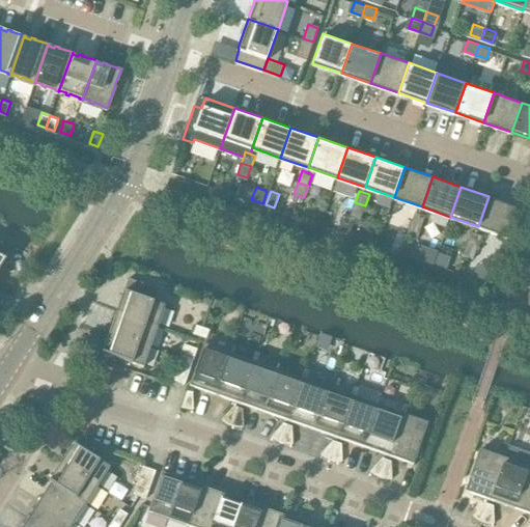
[(508,237),(519,206),(489,196),(478,226),(508,237)]
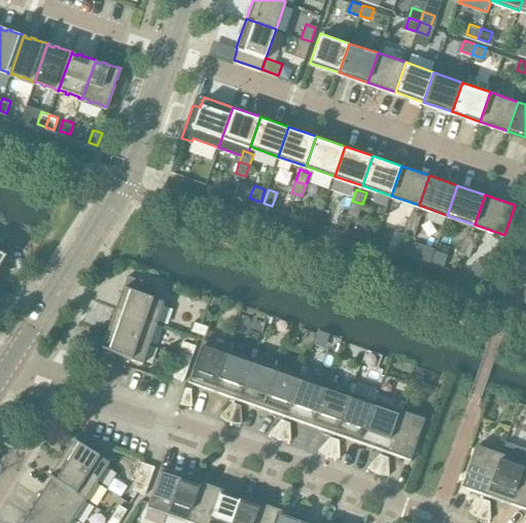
[(362,204),(352,201),(348,212),(358,215),(362,204)]
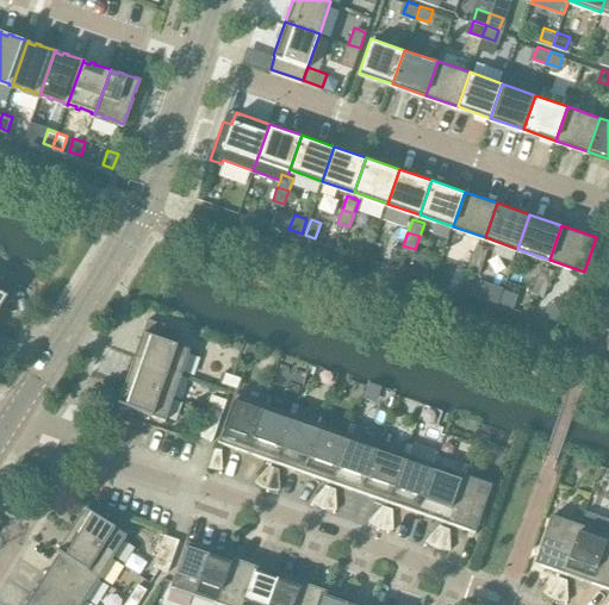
[(472,255),(484,259),(489,245),(477,242),(472,255)]
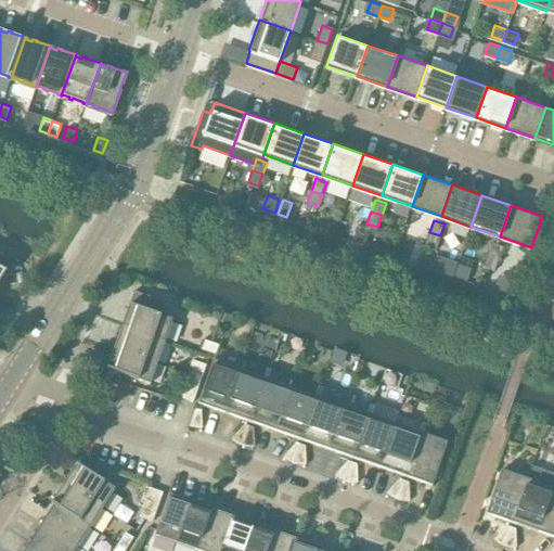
[(440,235),(429,232),(426,243),(436,247),(440,235)]
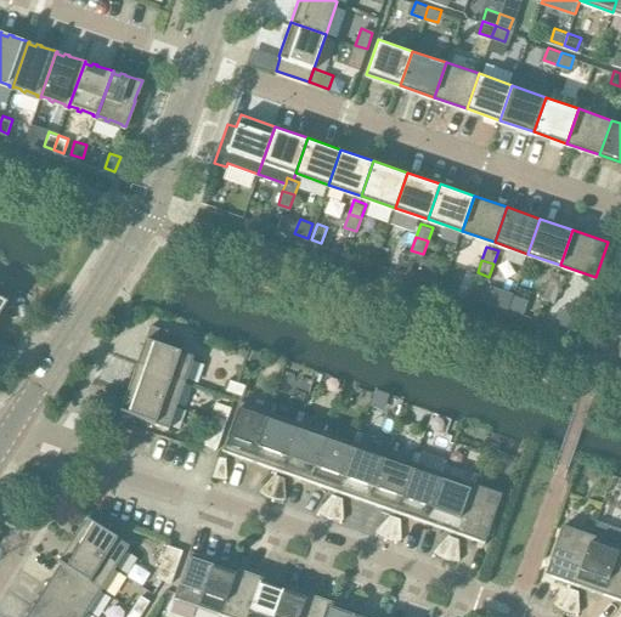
[(548,283),(559,287),(564,273),(552,270),(548,283)]
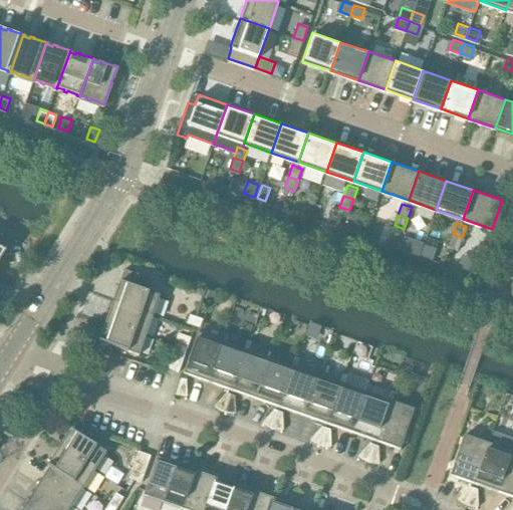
[(462,237),(453,234),(449,245),(459,248),(462,237)]
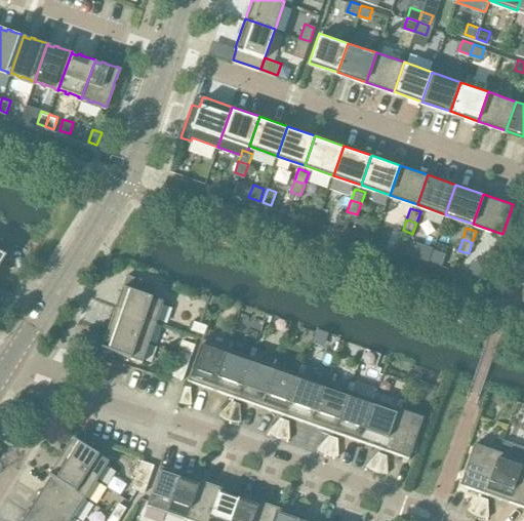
[(436,243),(431,259),(443,263),(448,247),(436,243)]
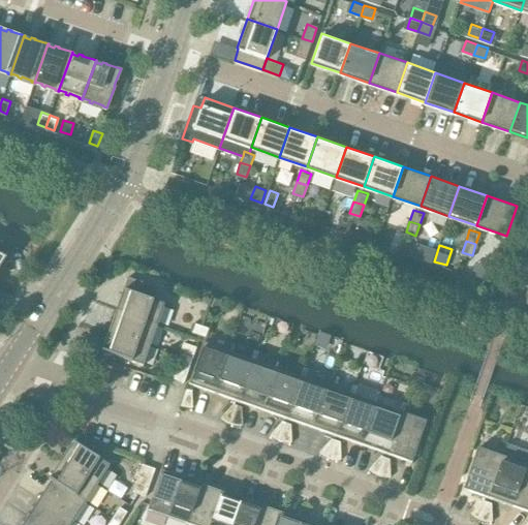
[(117,308),(158,322),(165,302),(154,298),(158,284),(128,274),(124,287),(117,308)]
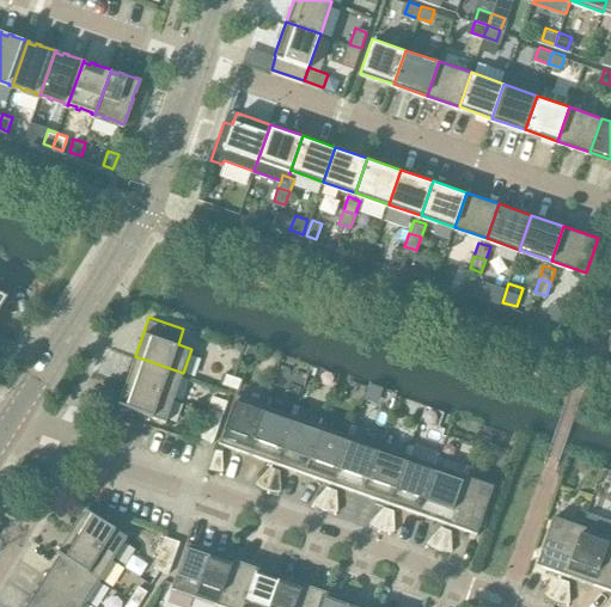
[(175,397),(183,373),(135,356),(127,380),(175,397)]
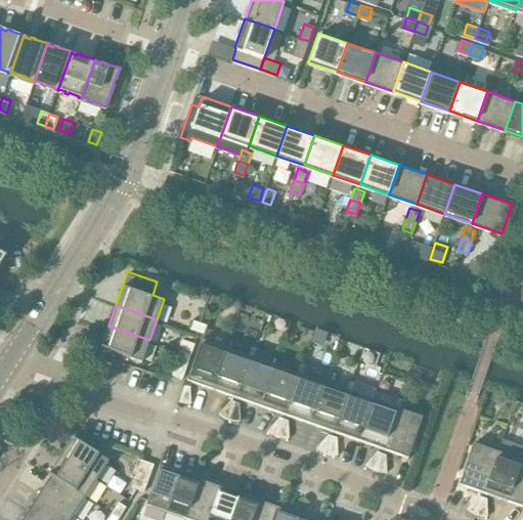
[(207,323),(193,318),(191,327),(204,332),(207,323)]
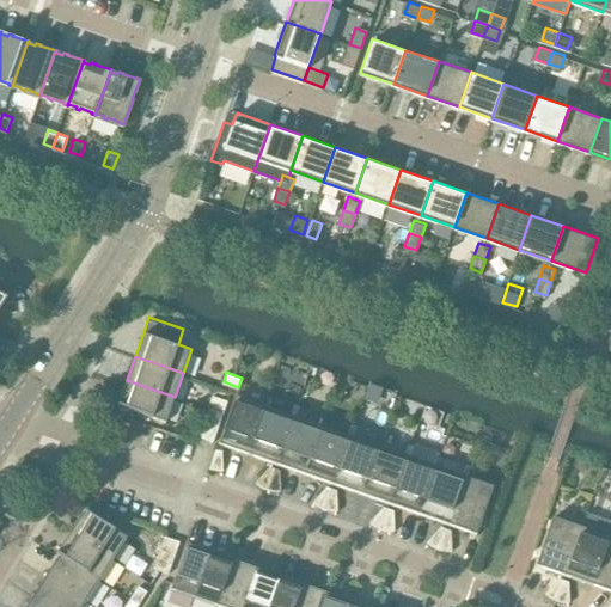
[(175,397),(127,380),(118,404),(166,421),(175,397)]
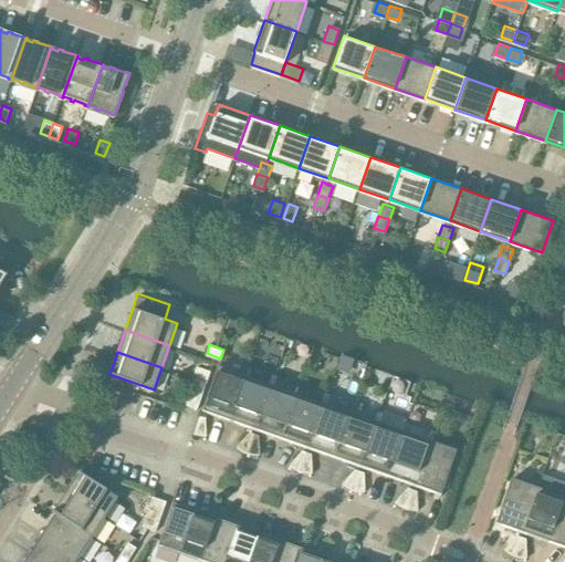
[(194,373),(208,378),(210,370),(197,364),(194,373)]
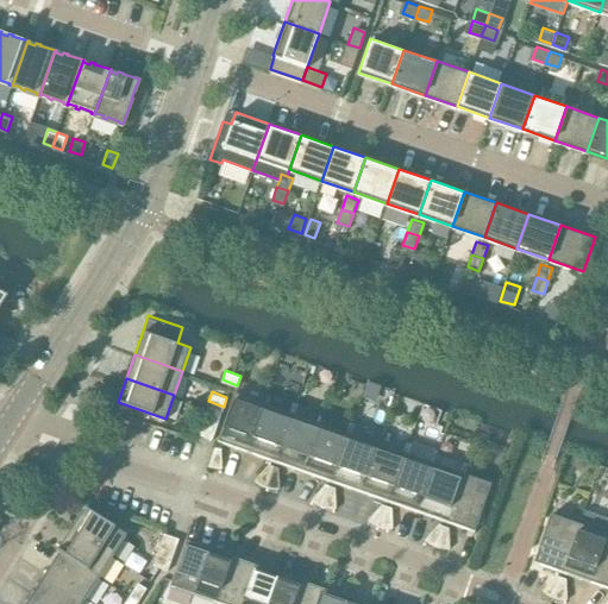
[(248,450),(264,402),(234,391),(218,439),(248,450)]
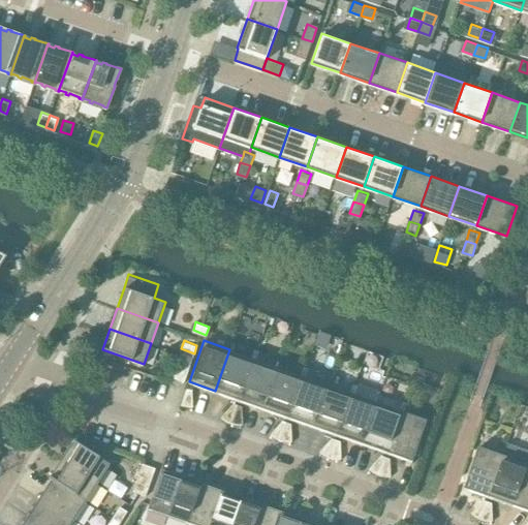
[(194,353),(181,348),(172,376),(184,380),(194,353)]
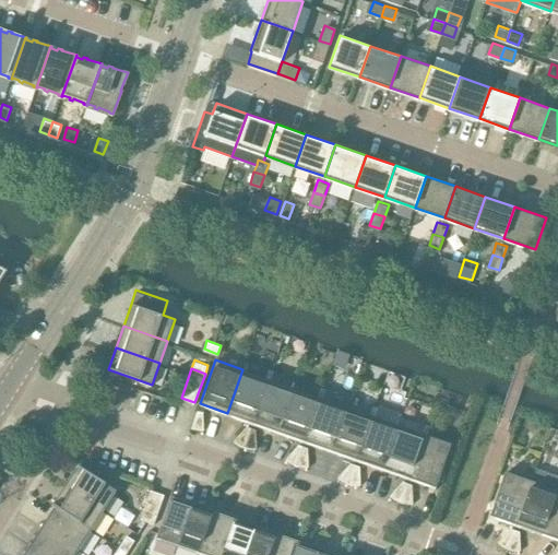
[(227,413),(252,422),(268,378),(271,379),(272,375),(268,373),(265,378),(242,369),(227,413)]
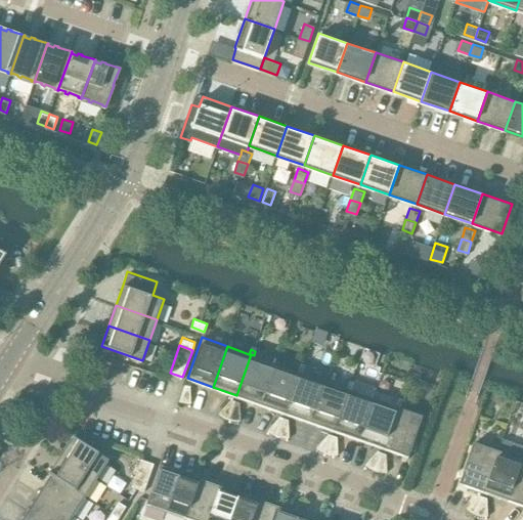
[(236,395),(261,404),(275,363),(254,355),(251,354),(236,395)]
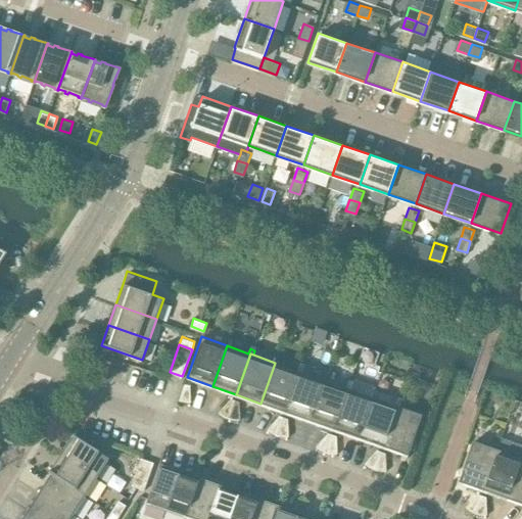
[(261,404),(285,412),(299,371),(301,372),(303,367),(298,366),(297,370),(275,363),(261,404)]
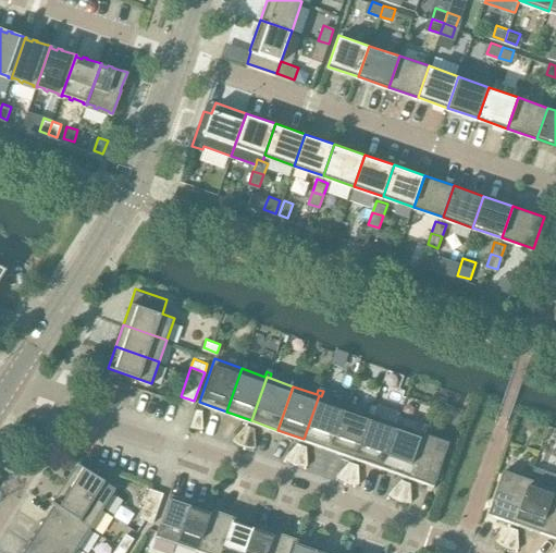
[(304,439),(330,449),(345,405),(321,396),(319,395),(304,439)]
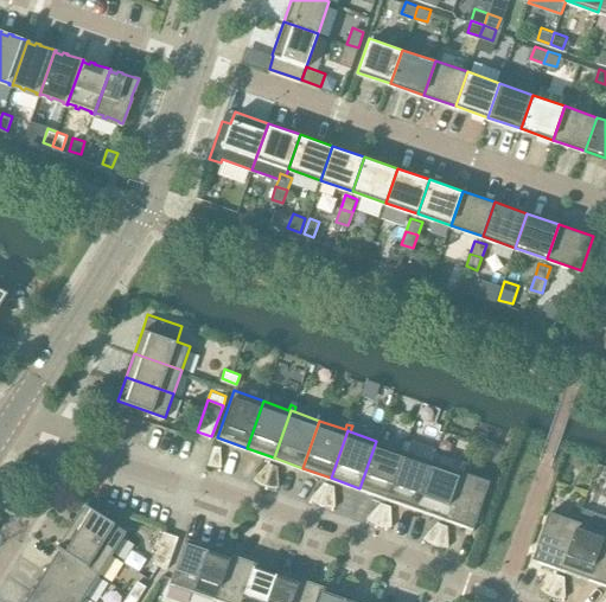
[(359,488),(388,498),(404,450),(407,452),(409,446),(403,444),(402,449),(376,441),(359,488)]
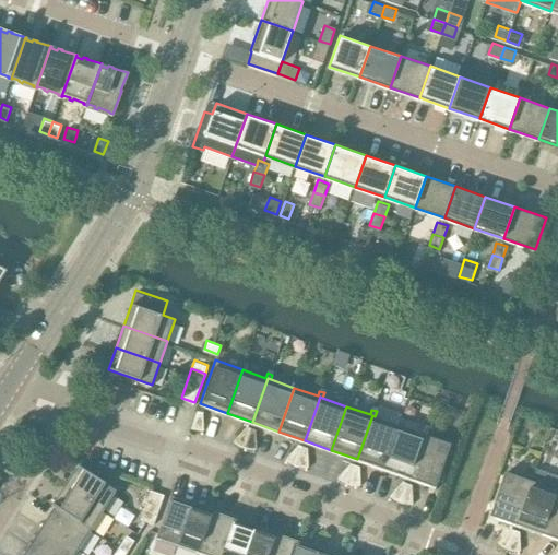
[(199,408),(192,426),(196,427),(198,428),(201,428),(204,428),(203,410),(199,408)]
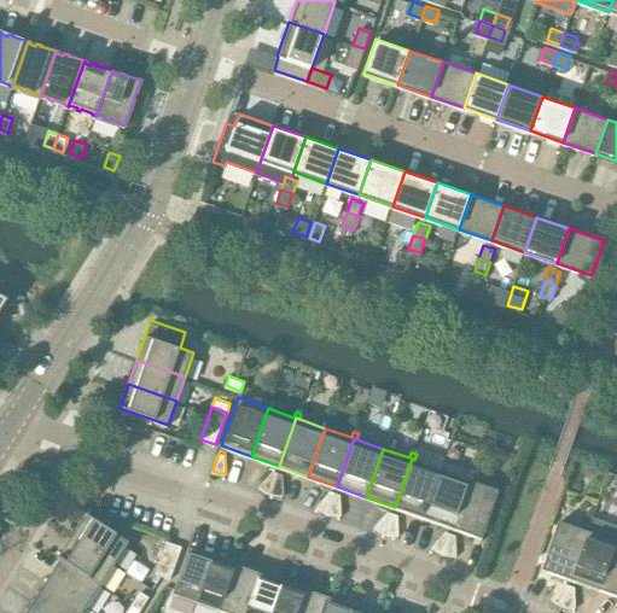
[(395,507),(424,517),(441,468),(414,460),(412,459),(395,507)]
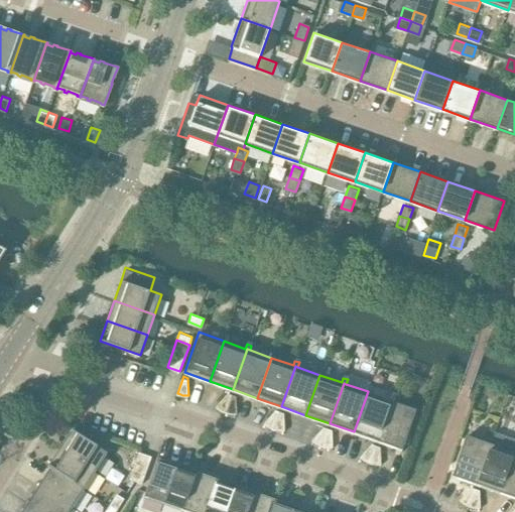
[(354,431),(377,440),(392,400),(394,400),(395,396),(391,394),(389,399),(368,391),(354,431)]
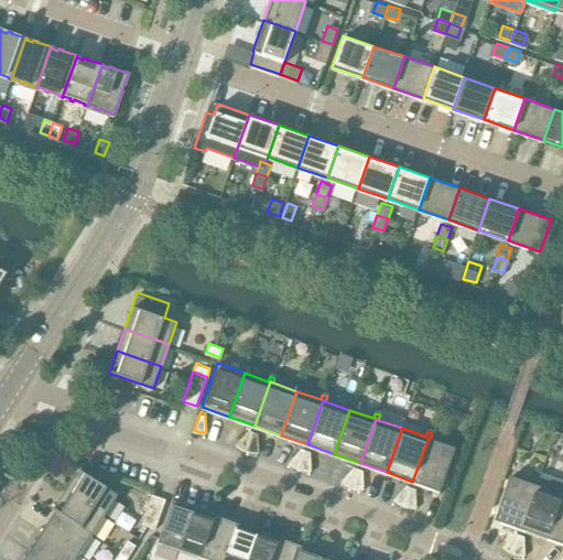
[(247,449),(253,430),(249,429),(237,443),(239,444),(241,447),(245,448),(247,449)]
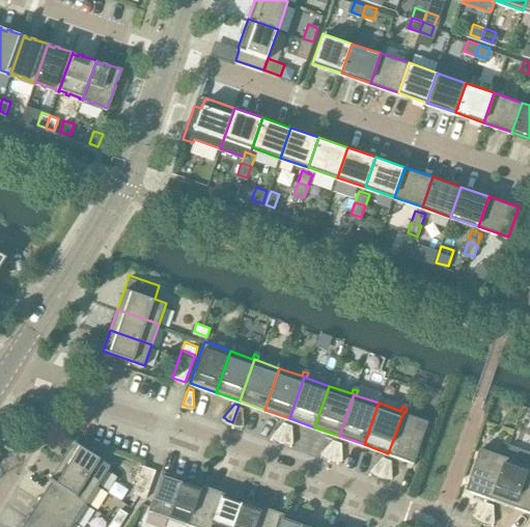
[(239,405),(232,422),(235,423),(239,424),(241,424),(244,424),(243,407),(239,405)]
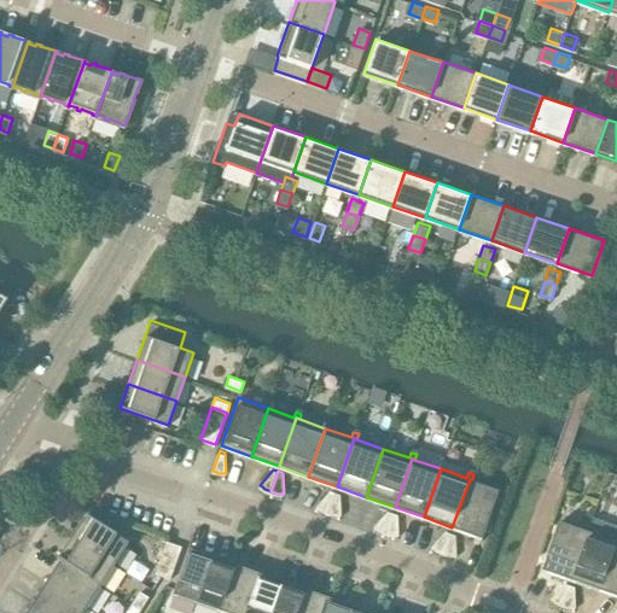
[(482,537),(499,489),(472,479),(470,479),(452,527),(482,537)]
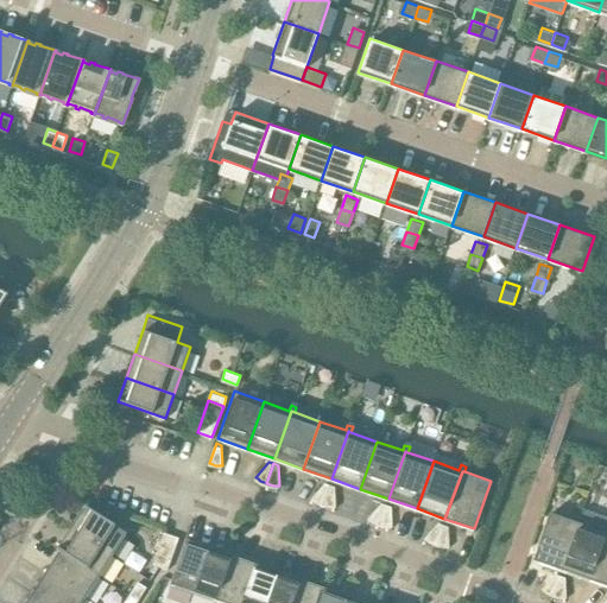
[(323,503),(330,483),(326,482),(311,496),(315,499),(317,501),(320,502),(323,503)]
